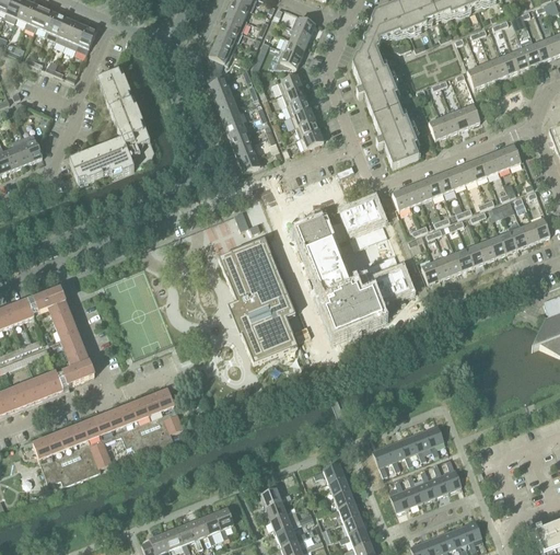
[(0,0),(0,9),(7,12),(11,0),(0,0)]
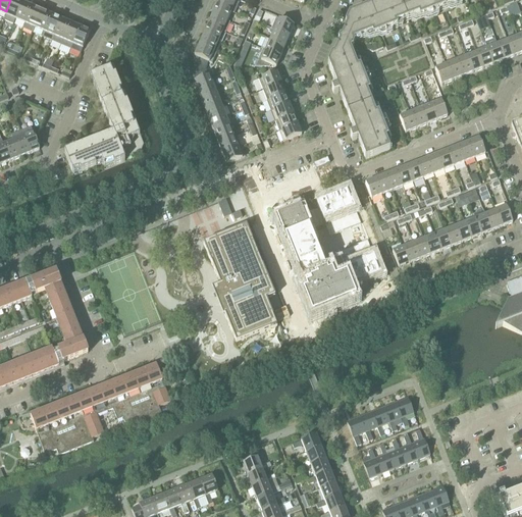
[(10,0),(6,11),(4,16),(13,20),(15,15),(22,0),(10,0)]
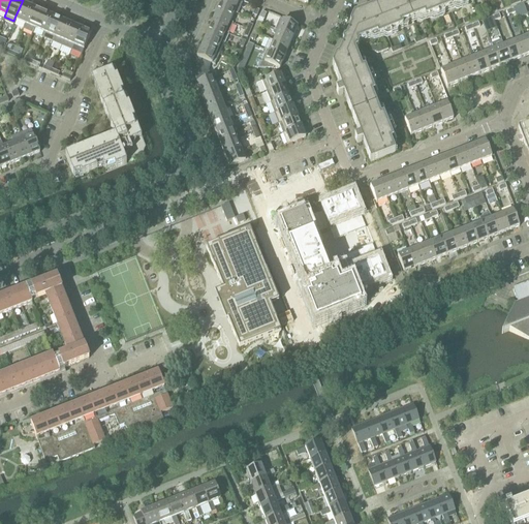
[(32,3),(25,0),(23,0),(16,16),(26,20),(32,3)]
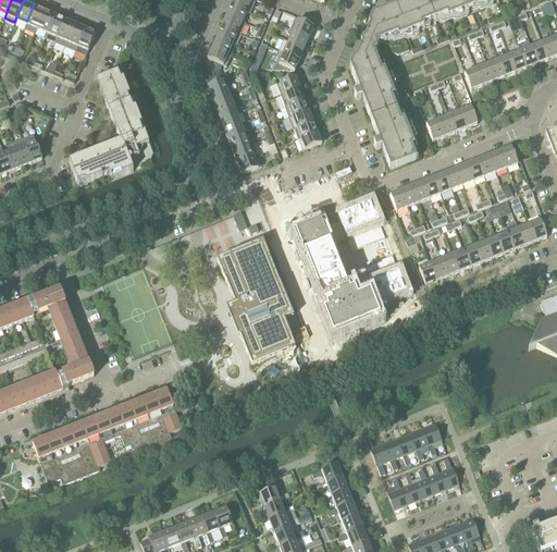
[(231,0),(231,1),(247,9),(250,10),(254,0),(231,0)]
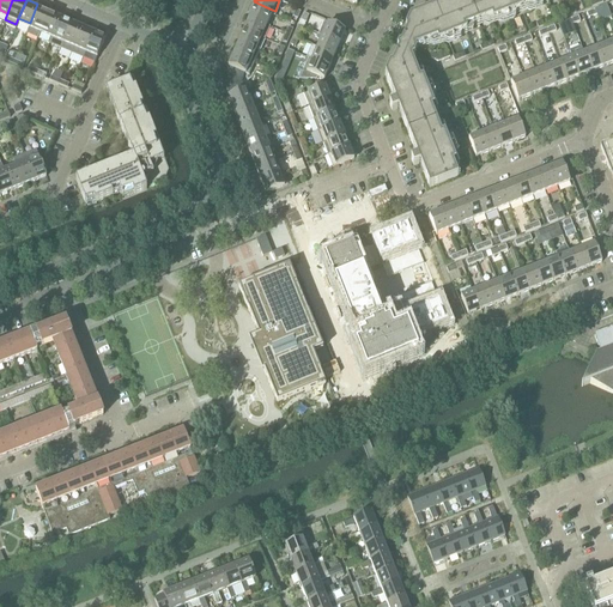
[(443,0),(436,0),(437,2),(410,13),(406,23),(407,25),(416,22),(424,41),(437,35),(438,38),(467,26),(466,24),(479,18),(471,0),(443,0)]
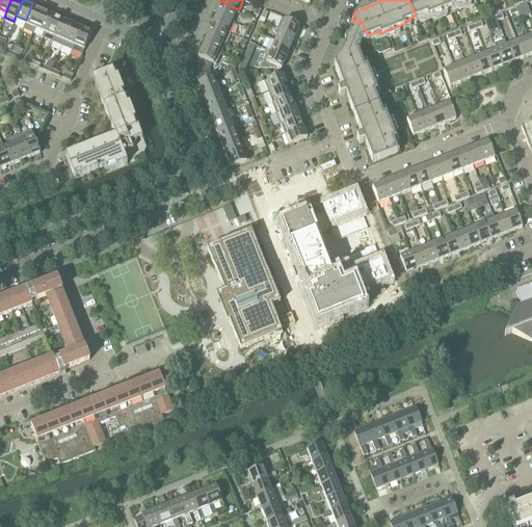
[(408,0),(416,16),(427,11),(428,15),(463,0),(408,0)]
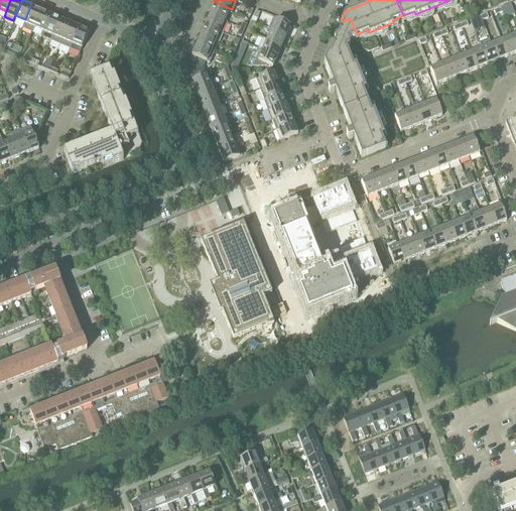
[(214,1),(210,11),(225,17),(229,8),(214,1)]
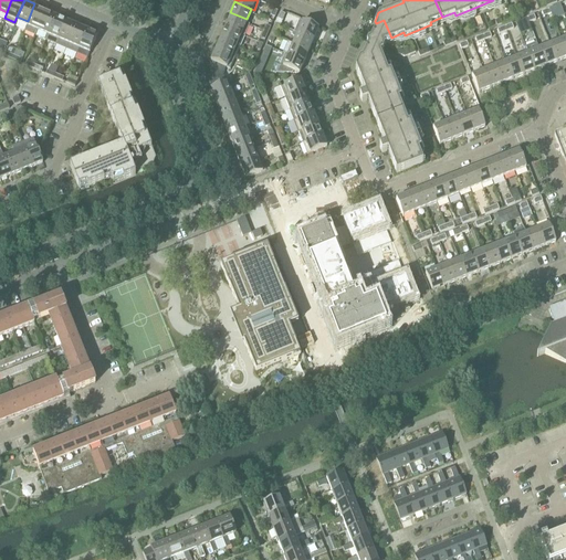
[(521,12),(532,7),(531,2),(519,7),(521,12)]
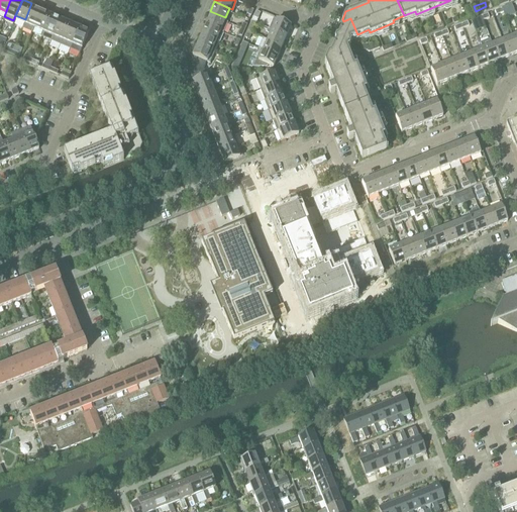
[(41,7),(31,3),(25,19),(23,24),(32,28),(41,7)]
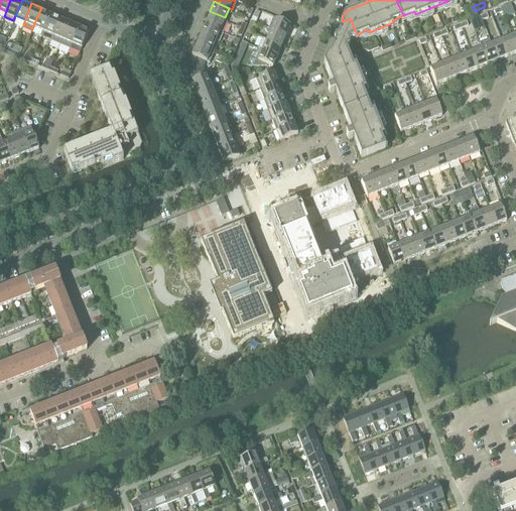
[(50,11),(41,7),(32,28),(41,32),(43,27),(50,11)]
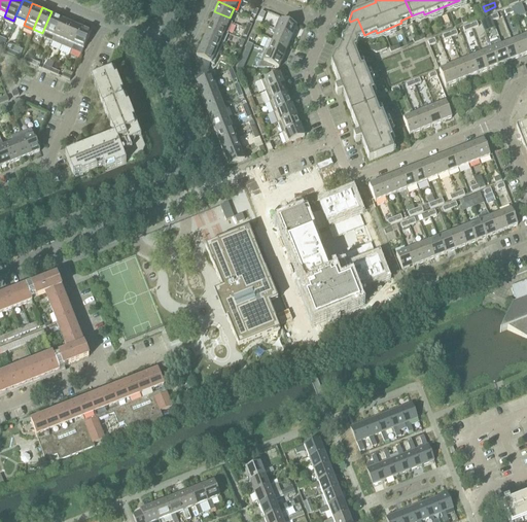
[(51,37),(55,32),(62,15),(51,11),(44,28),(42,33),(51,37)]
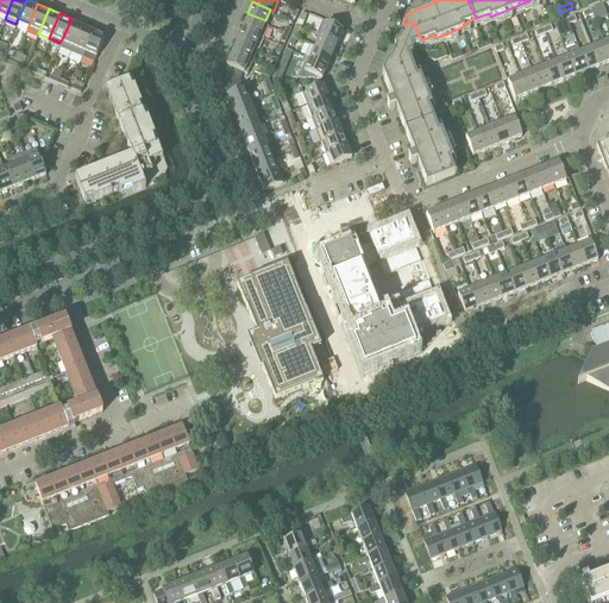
[(248,13),(243,25),(263,33),(269,22),(265,20),(248,13)]
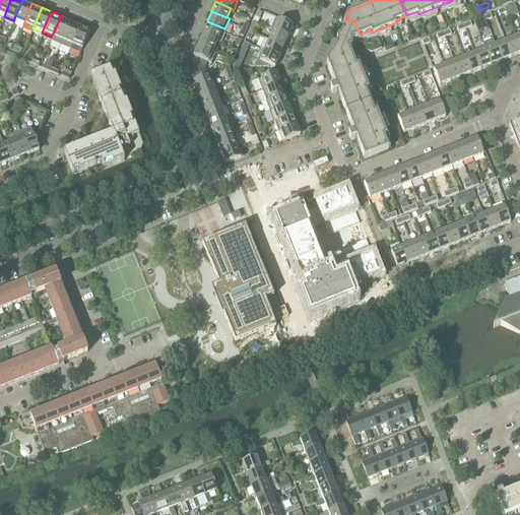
[(273,25),(288,33),(293,22),(275,14),(270,25),(273,26),(273,25)]
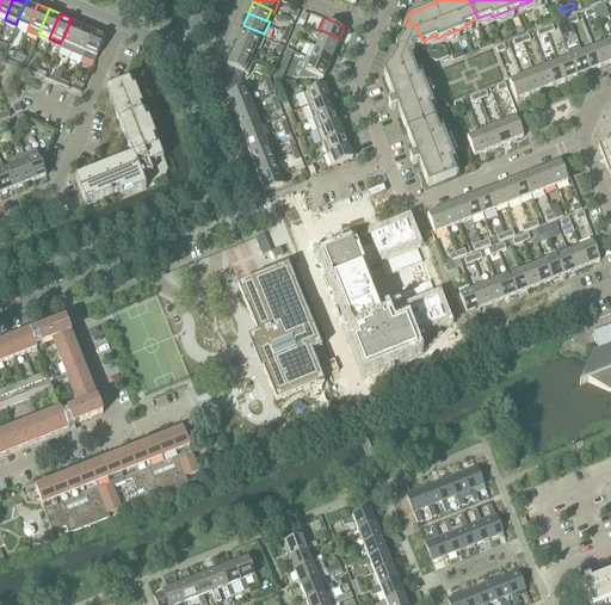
[(72,18),(63,37),(60,43),(72,48),(82,23),(72,18)]
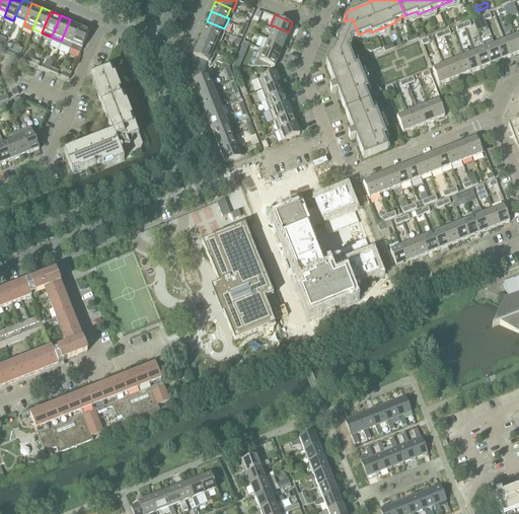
[(352,18),(345,21),(332,50),(336,58),(351,52),(349,45),(351,44),(353,40),(352,37),(359,34),(352,18)]
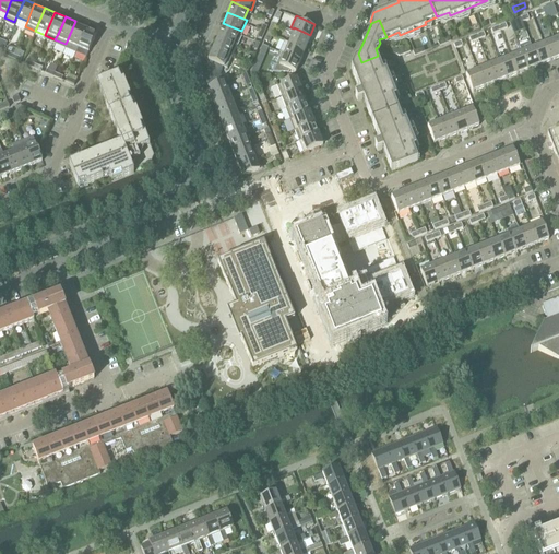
[(85,25),(75,21),(66,44),(75,48),(85,25)]
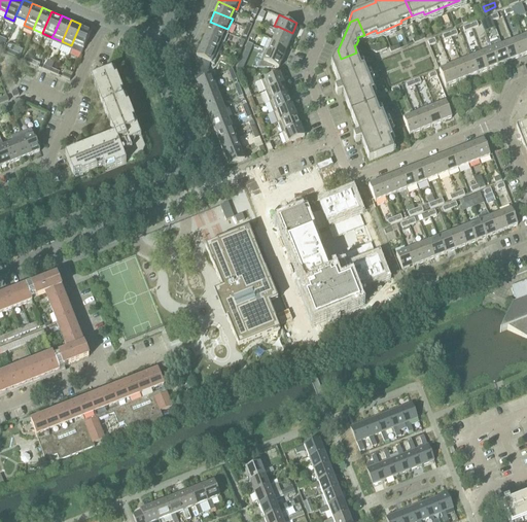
[(210,22),(205,32),(223,40),(227,29),(210,22)]
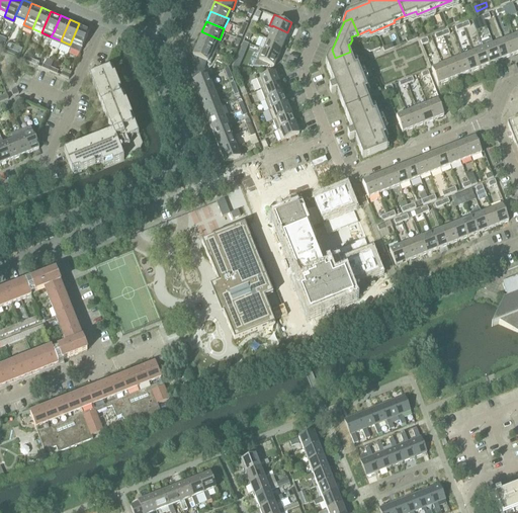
[(89,27),(79,23),(70,45),(80,50),(89,27)]
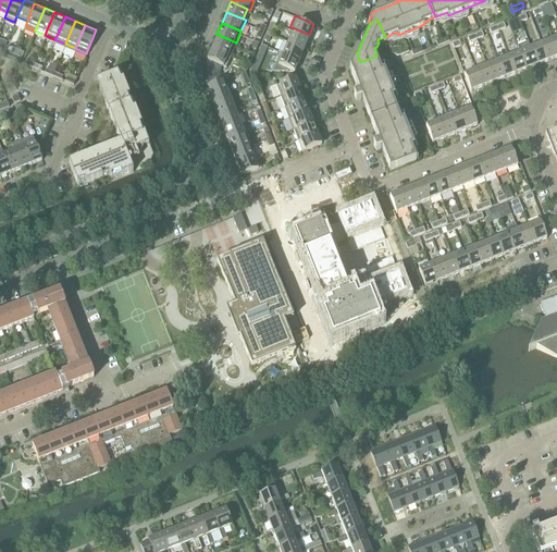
[(291,33),(288,38),(305,45),(309,35),(293,27),(293,28),(289,27),(288,31),(291,33)]
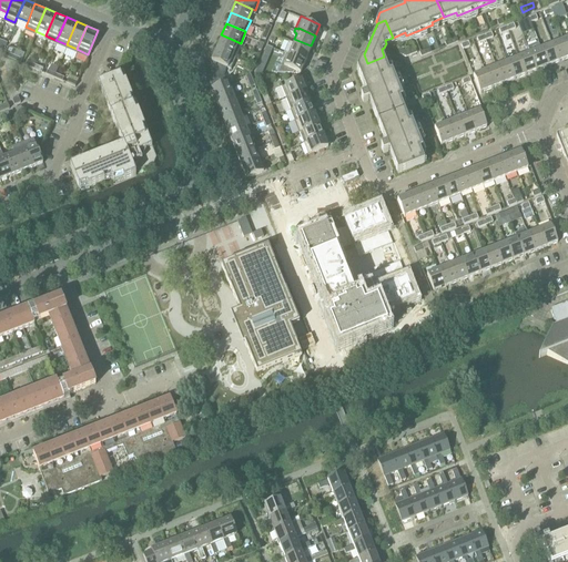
[(446,42),(458,37),(456,32),(445,38),(446,42)]
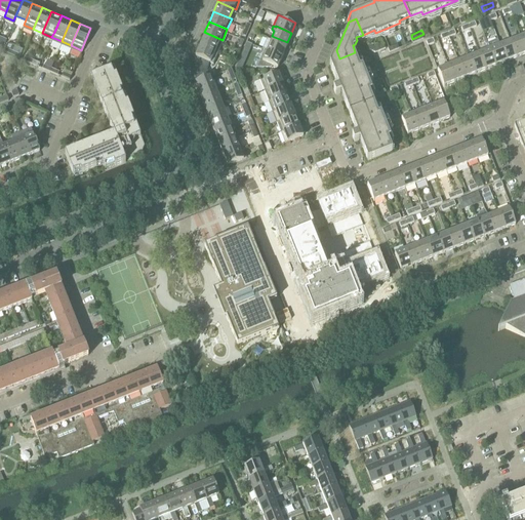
[(204,32),(200,42),(218,49),(223,40),(204,32)]
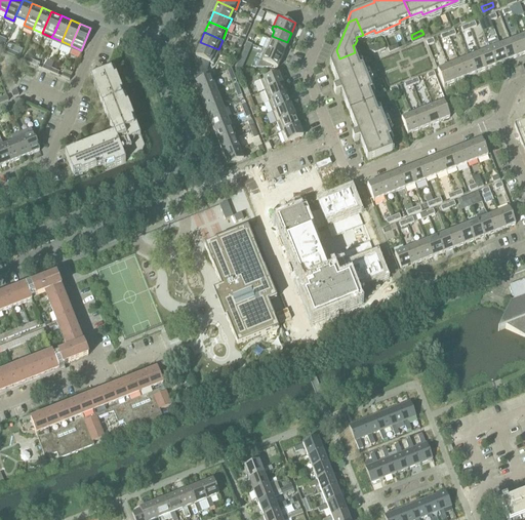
[(517,52),(524,49),(524,43),(521,33),(511,37),(517,52)]
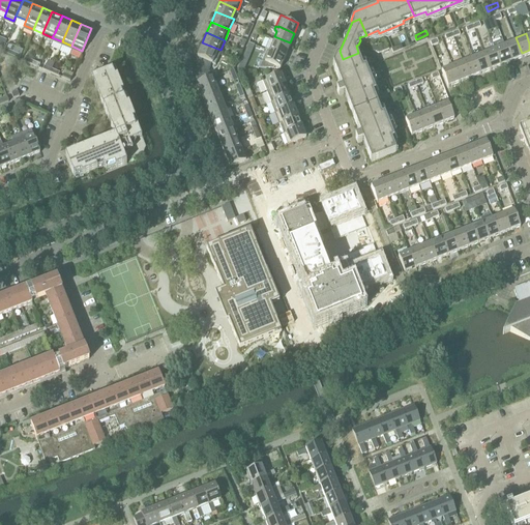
[(285,53),(290,42),(274,36),(269,34),(265,46),(266,46),(267,46),(270,47),(285,53)]
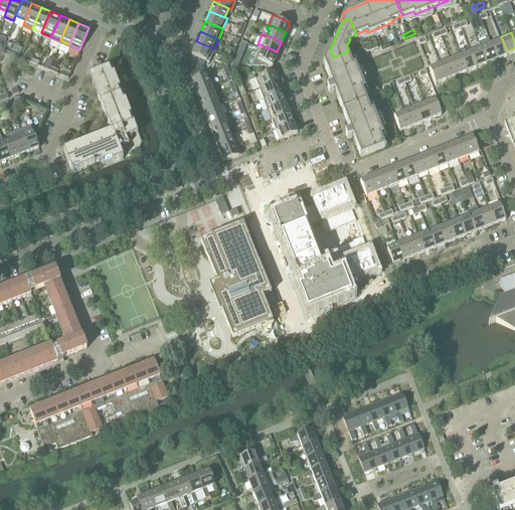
[(491,40),(490,40),(488,34),(478,38),(480,44),(487,59),(497,55),(491,40)]
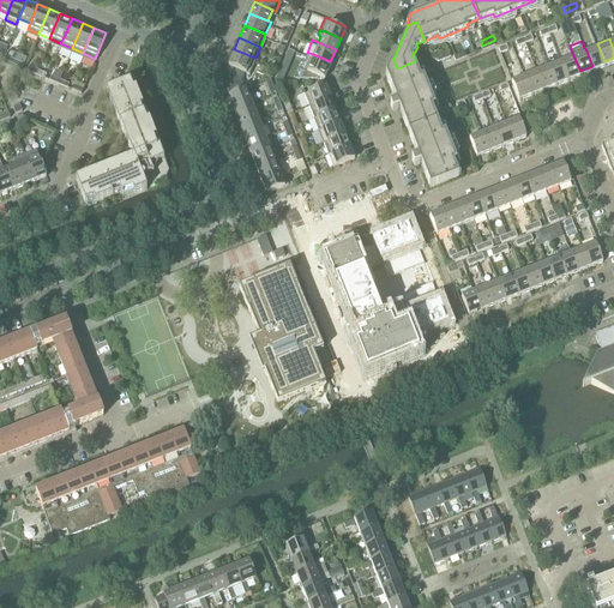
[(593,66),(605,61),(597,43),(585,48),(593,66)]
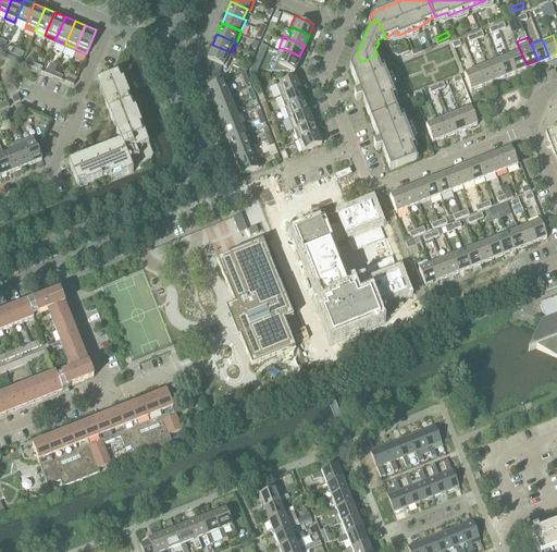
[(409,47),(407,43),(398,46),(386,40),(384,45),(398,51),(409,47)]
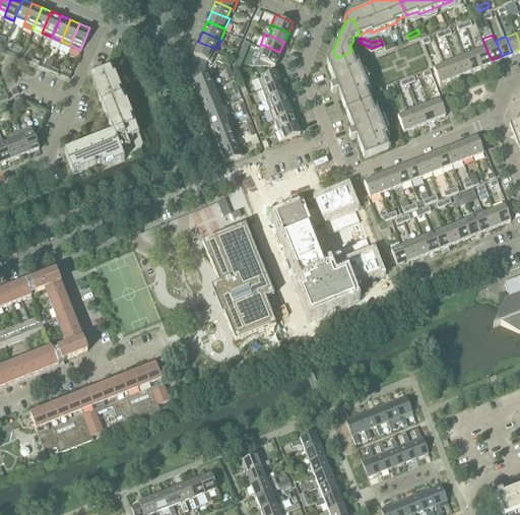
[(11,51),(13,47),(15,42),(8,39),(4,48),(11,51)]
